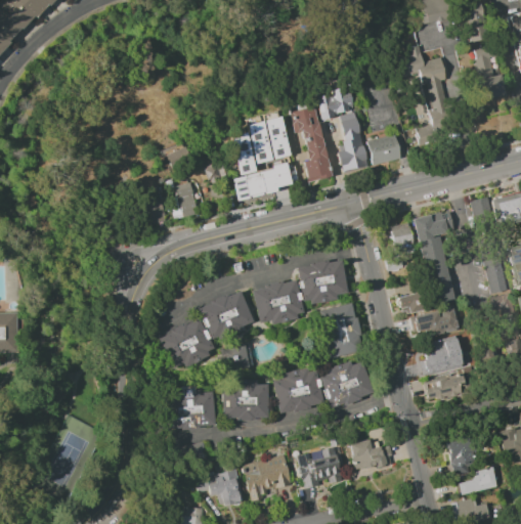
[(1,0),(0,2),(0,57),(50,0),(1,0)]
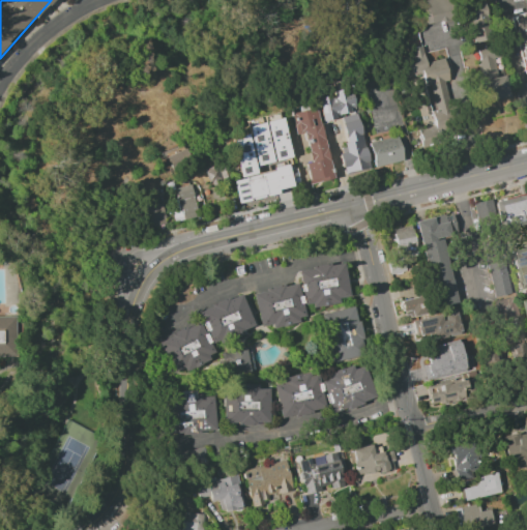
[(494,39),(485,2),(467,6),(476,43),(494,39)]
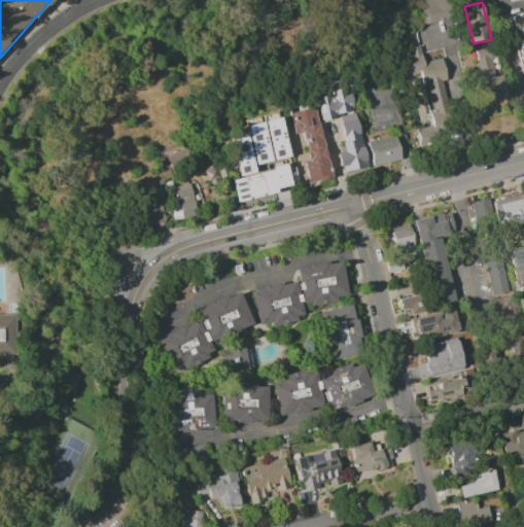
[(423,74),(434,126),(415,130),(419,146),(442,141),(439,127),(456,123),(442,59),(425,62),(422,47),(404,51),(409,77),(423,74)]
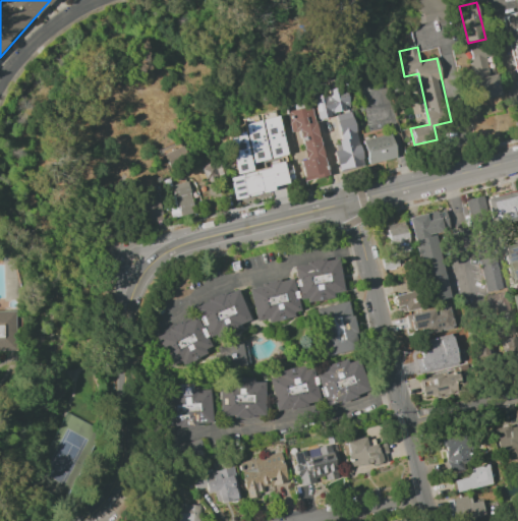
[(480,78),(500,73),(505,93),(485,98),(480,78)]
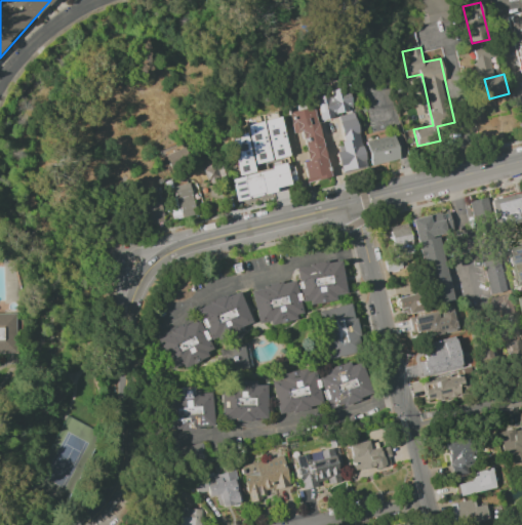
[(317,95),(321,118),(354,113),(350,87),(329,90),(330,93),(317,95)]
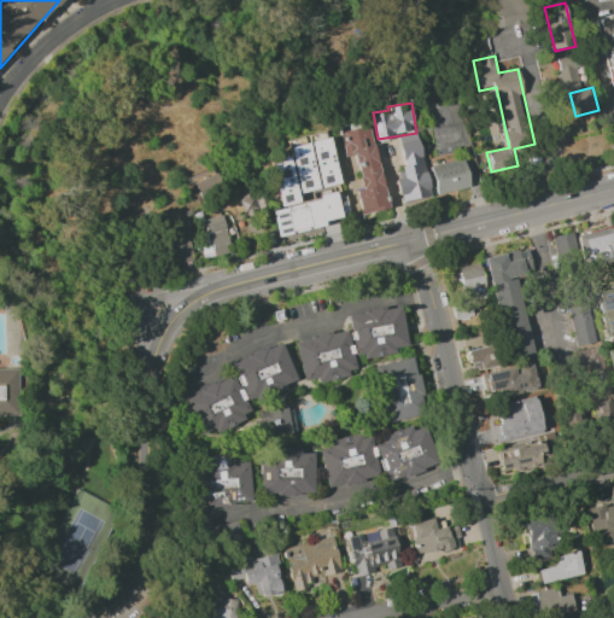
[(363,215),(390,209),(372,126),(341,132),(346,157),(356,155),(363,188),(357,190),(363,215)]
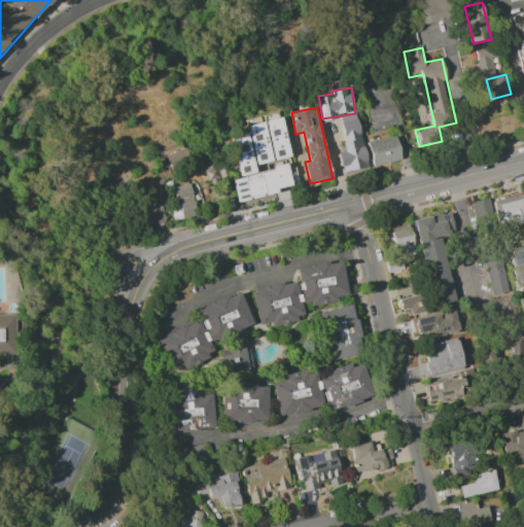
[(340,116),(348,151),(340,153),(344,173),(370,168),(357,112),(340,116)]
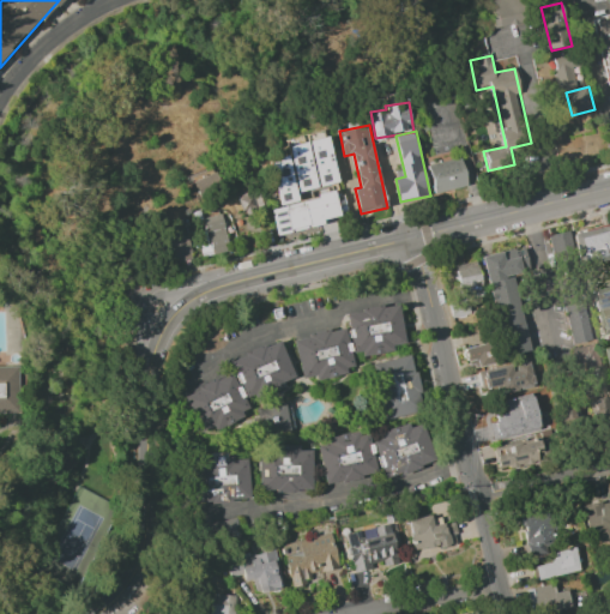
[(288,146),(299,192),(319,187),(338,182),(327,137),(288,146)]
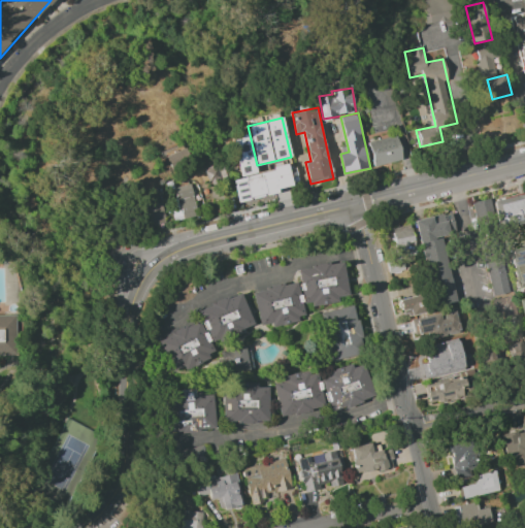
[(256,172),(249,134),(232,138),(240,178),(234,180),(240,208),(253,206),(252,199),(266,196),(267,202),(279,200),(276,190),(293,186),(289,166),(256,172)]
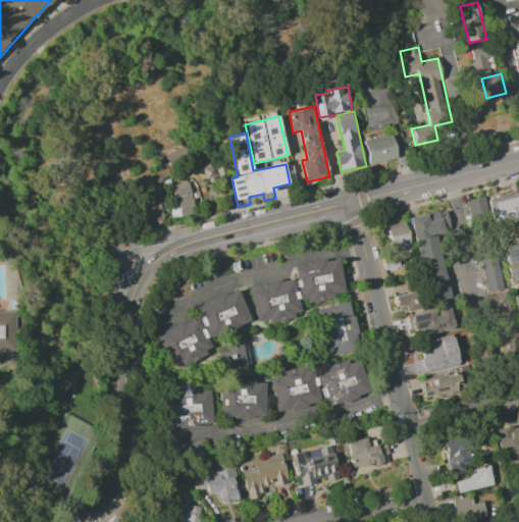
[(367,140),(395,134),(401,158),(373,164),(367,140)]
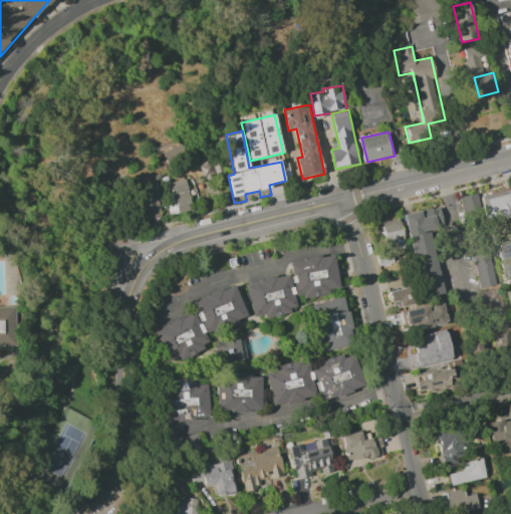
[(174,182),(177,213),(193,211),(189,180),(174,182)]
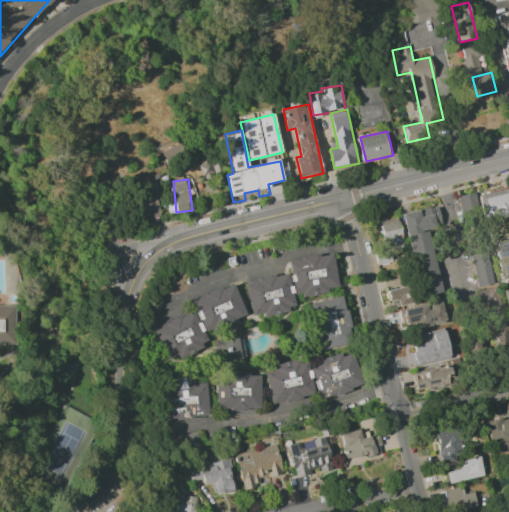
[(483,195),(508,187),(508,217),(489,222),(483,195)]
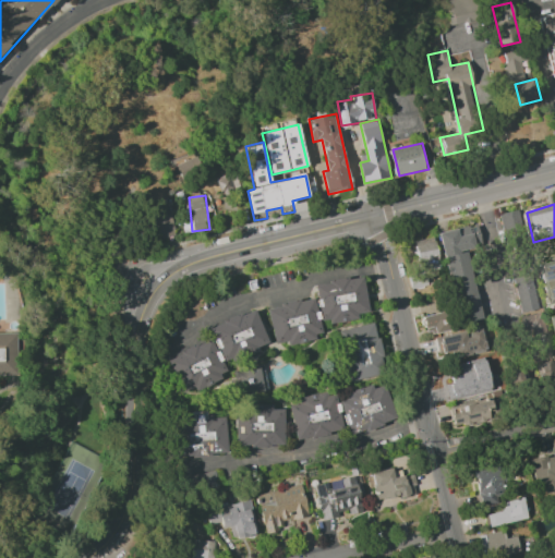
[(155,239),(176,235),(171,207),(152,209),(155,239)]
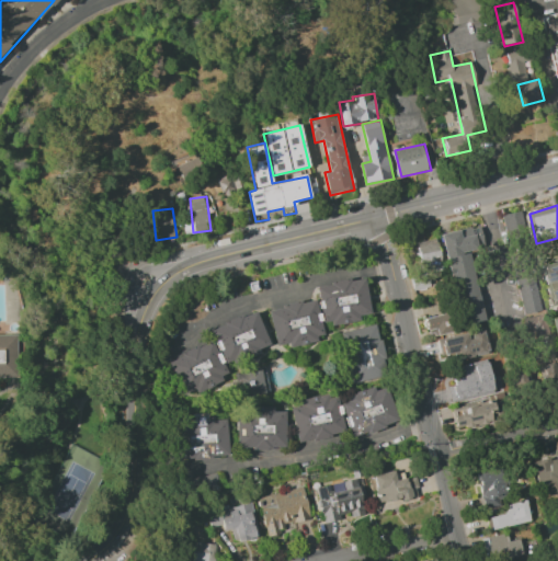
[(522,210),(545,310),(525,316),(503,216),(522,210)]
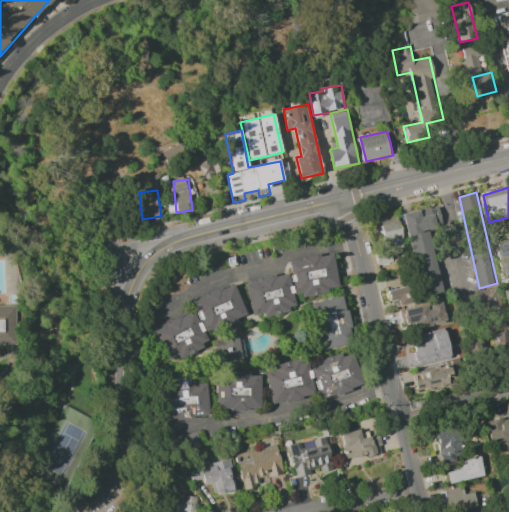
[(436,224),(435,218),(442,216),(438,205),(403,215),(420,280),(388,291),(392,304),(396,305),(397,307),(445,295),(428,225),(436,224)]
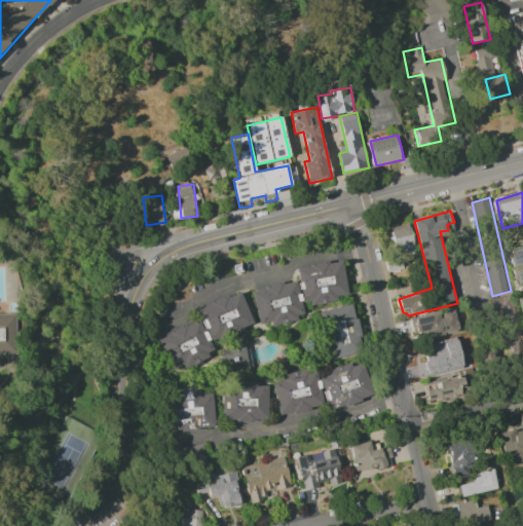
[(394,227),(398,257),(416,254),(412,224),(394,227)]
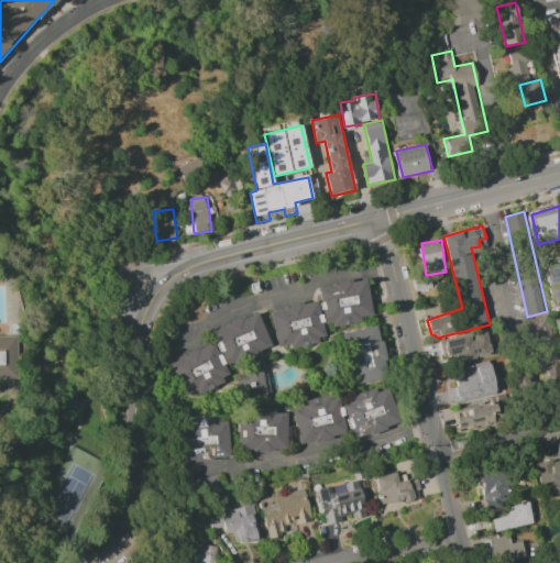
[(373,315),(368,279),(319,287),(326,328),(363,321),(362,317),(373,315)]
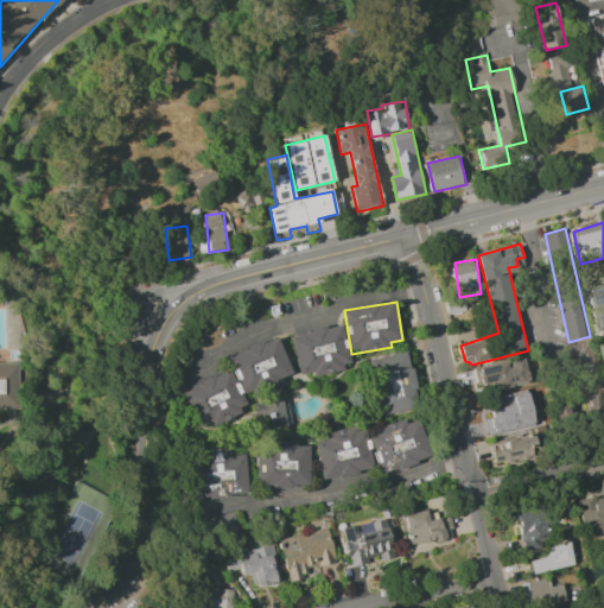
[(292,335),(300,375),(313,373),(315,375),(354,367),(344,324),(292,335)]
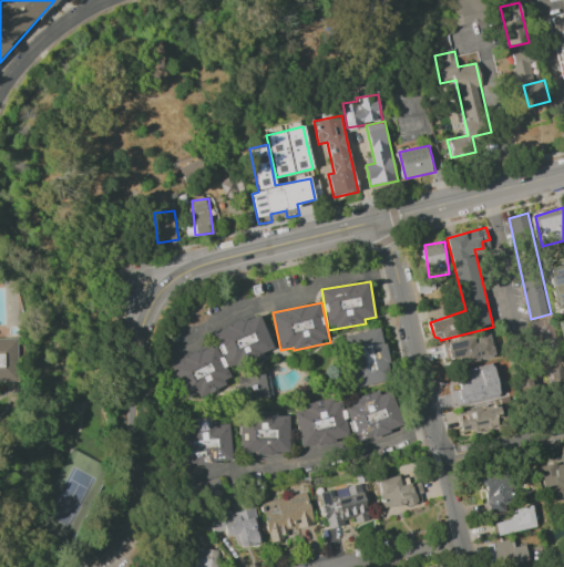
[(274,349),(260,315),(215,332),(229,370),(265,356),(264,352),(274,349)]
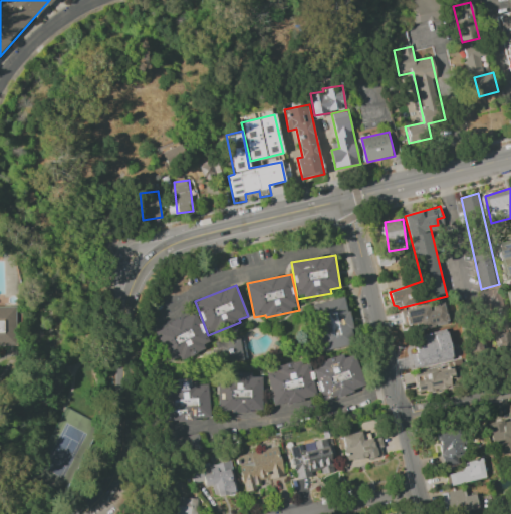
[(510,323),(501,287),(481,292),(485,305),(490,304),(498,334),(510,331),(510,323)]
